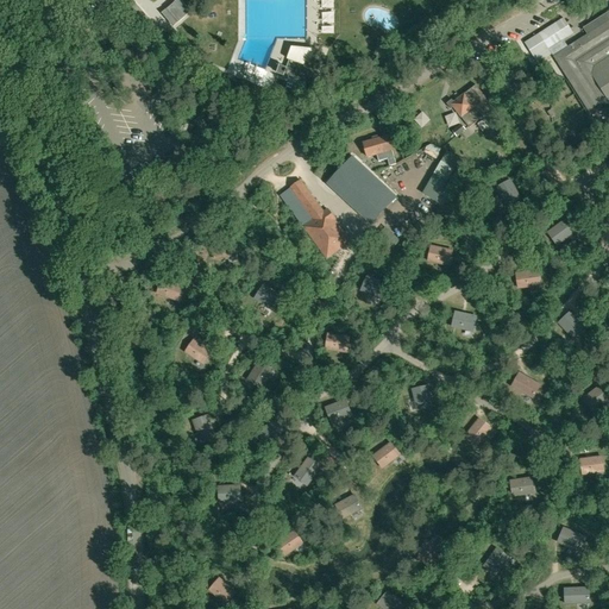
[(126,10),(148,36),(156,29),(135,2),(126,10)]
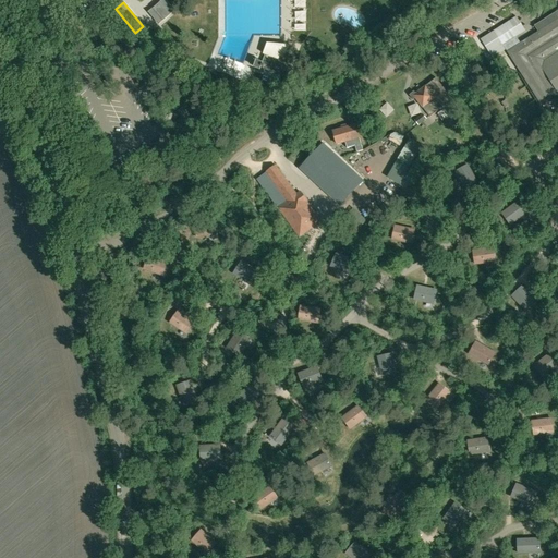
[(162,2),(152,11),(161,23),(171,14),(162,2)]
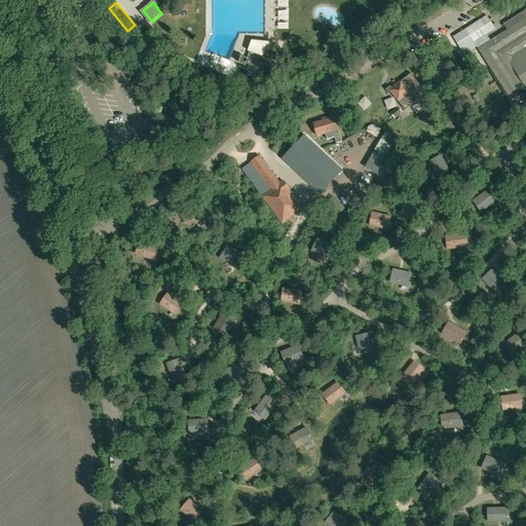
[(525,11),(505,25),(509,30),(491,42),(479,49),(509,96),(519,88),(525,89),(525,11)]
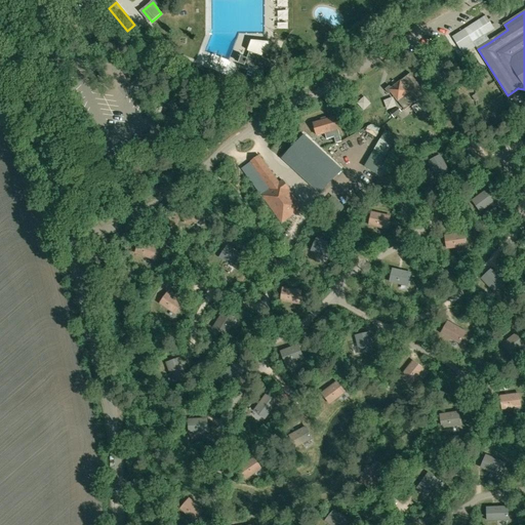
[(487,16),(454,37),(465,54),(476,47),(478,49),(490,42),(485,35),(495,29),(487,16)]
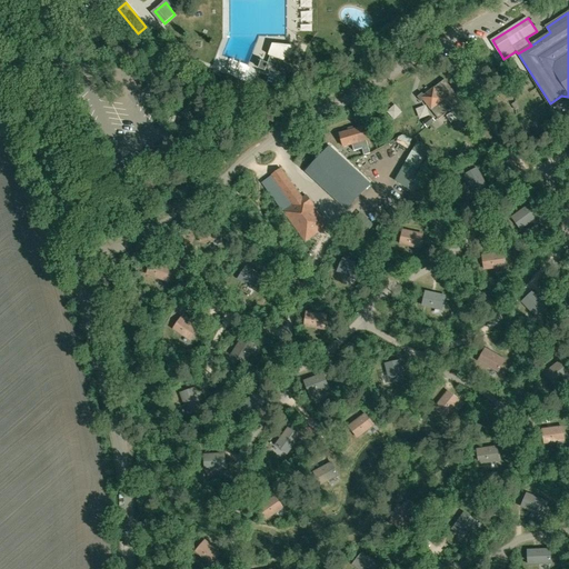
[(292,59),(290,58),(295,46),(273,43),(269,55),(270,55),(268,63),(262,61),(259,68),(265,70),(265,71),(268,73),(269,69),(290,77),(293,67),(297,68),(300,58),(293,56),(292,59)]
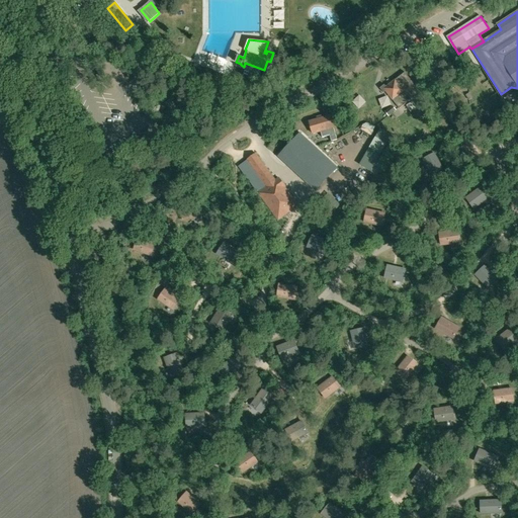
[(220,60),(212,63),(214,71),(223,69),(220,60)]
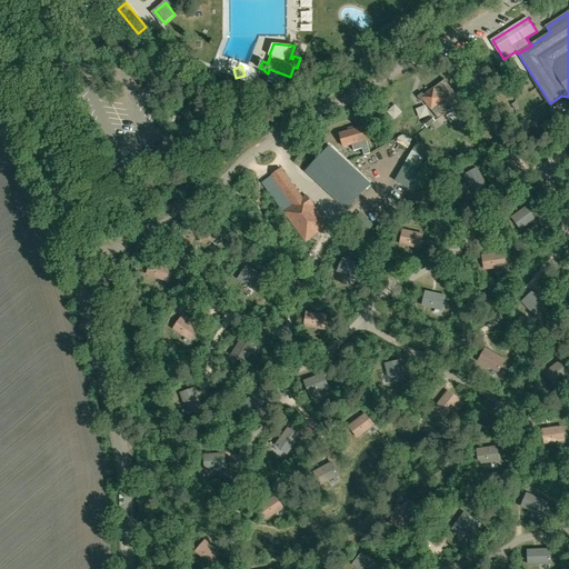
[(439,119),(462,102),(445,80),(425,96),(422,92),(418,97),(421,101),(425,100),(439,119)]
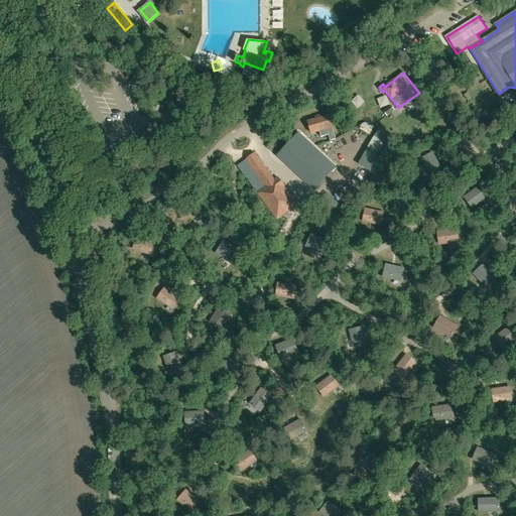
[(169,99),(164,103),(170,110),(175,107),(169,99)]
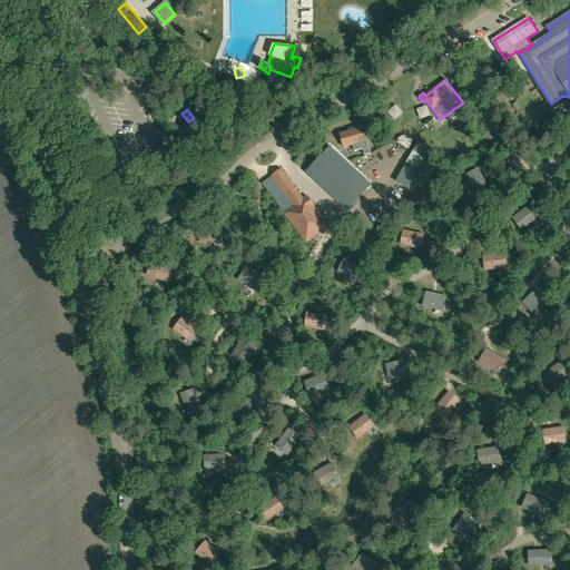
[(341,134),(344,147),(353,145),(354,151),(363,149),(365,156),(371,154),(367,141),(367,140),(364,127),(341,134)]
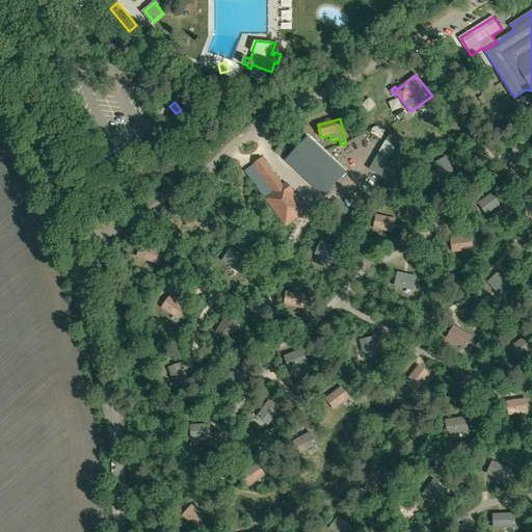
[(396,148),(400,140),(390,134),(386,142),(396,148)]
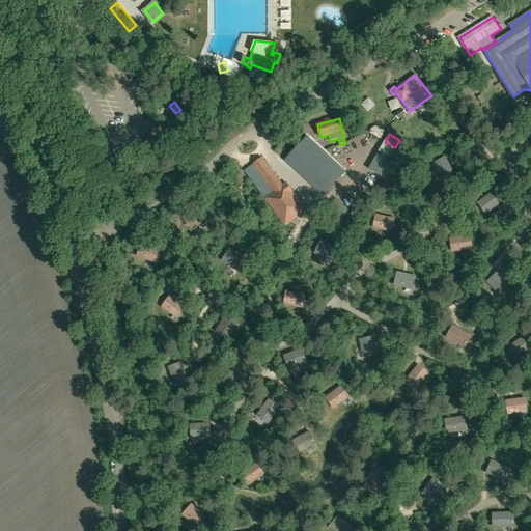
[(302,142),(285,161),(324,193),(339,174),(302,142)]
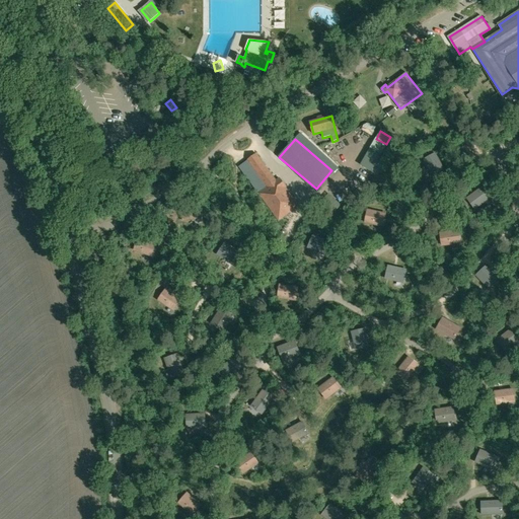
[(344,144),(336,148),(340,157),(348,154),(344,144)]
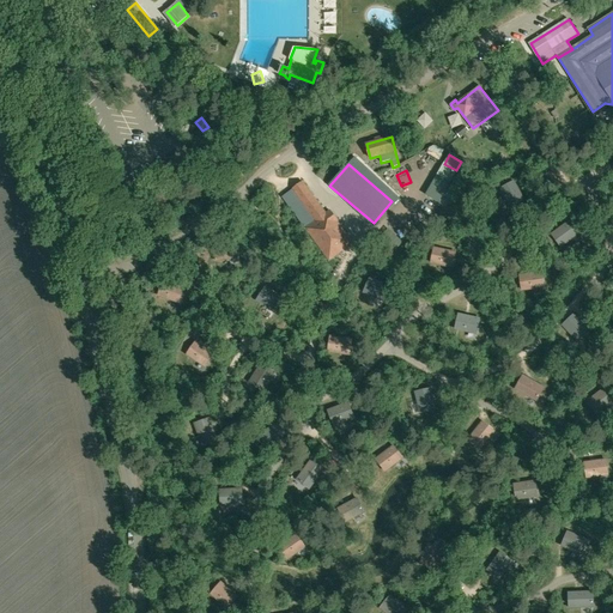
[(338,220),(329,211),(326,213),(303,182),(283,196),(329,260),(352,243),(337,222),(338,220)]
